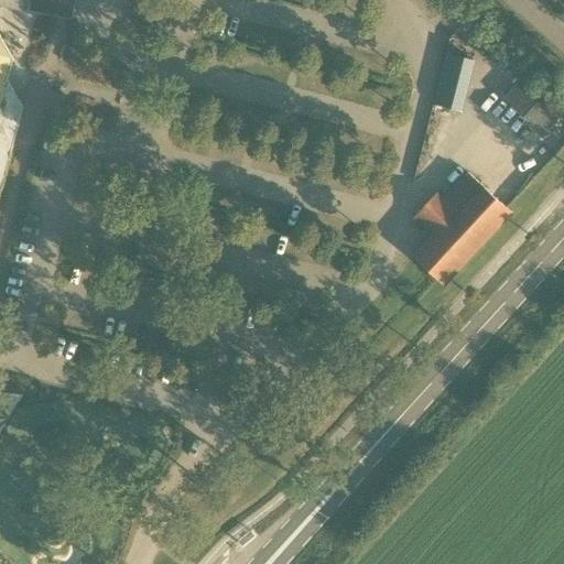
[(0,0),(0,7),(24,12),(25,0),(0,0)]
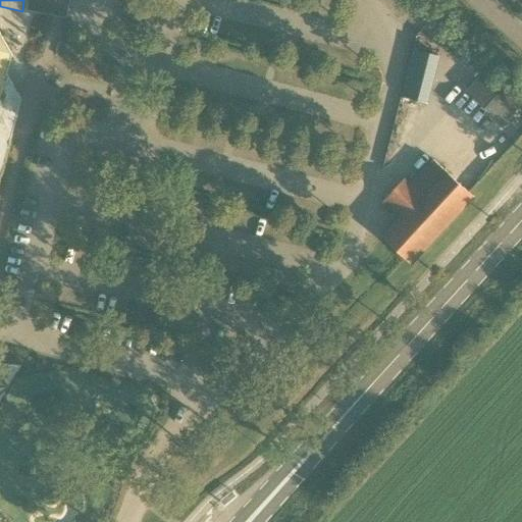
[(0,180),(16,118),(20,98),(7,73),(12,54),(0,34),(0,180)]
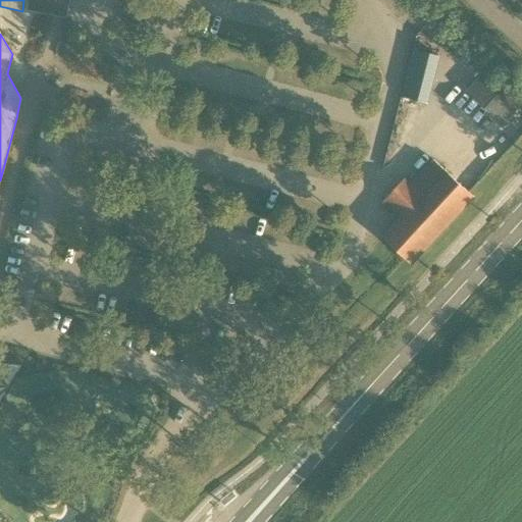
[(424,102),(437,55),(413,48),(400,96),(424,102)]
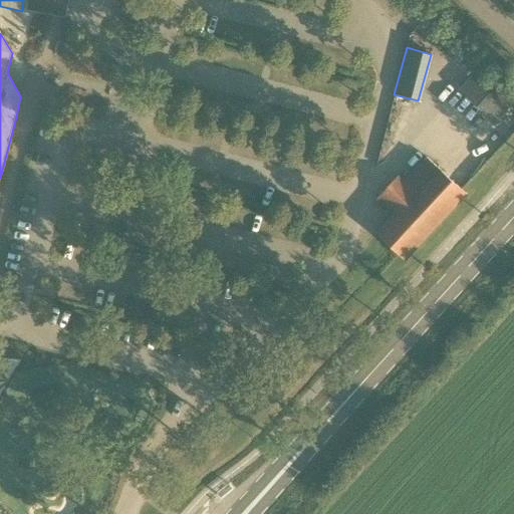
[(491,122),(510,102),(473,69),(455,89),(491,122)]
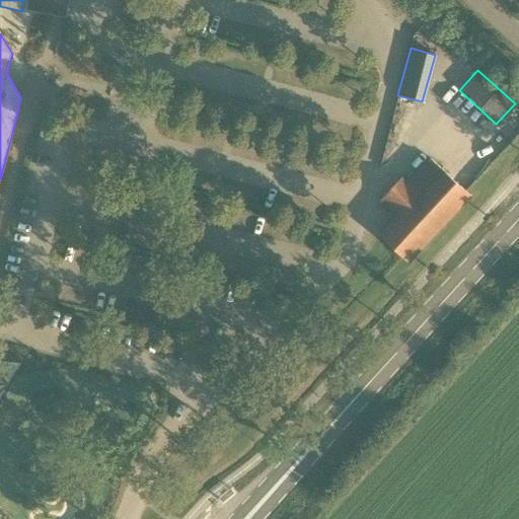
[(467,192),(457,182),(446,173),(432,159),(409,184),(401,178),(383,199),(400,215),(381,236),(410,264),(471,196),(467,192)]
